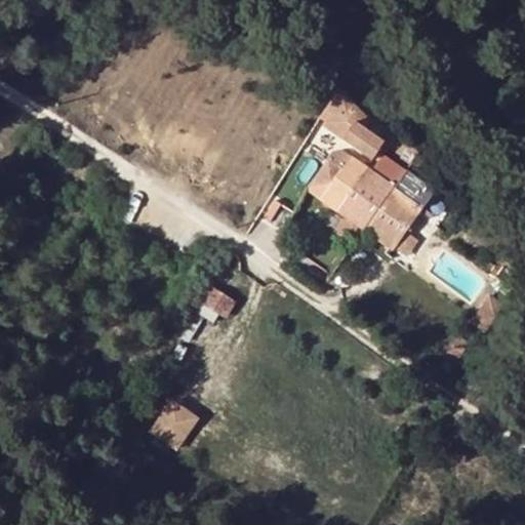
[(371,158),(386,136),(334,89),(319,113),(327,119),(324,123),(348,143),(371,158)]
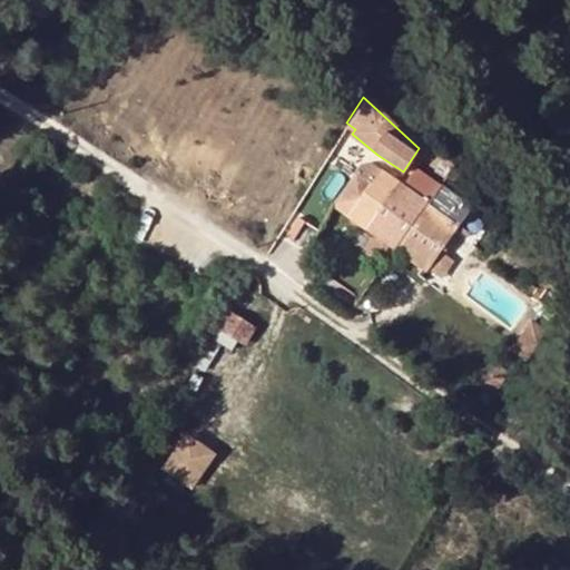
[(438,253),(457,226),(426,205),(438,187),(411,168),(400,186),(379,172),(373,180),(346,216),(346,217),(365,231),(392,249),(424,272),(438,253)]
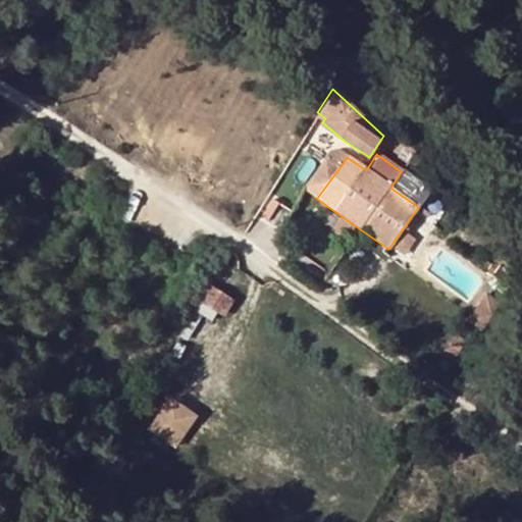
[(317,198),(342,165),(326,155),(325,155),(324,155),(303,187),(303,188),(303,189),(317,199),(317,198)]
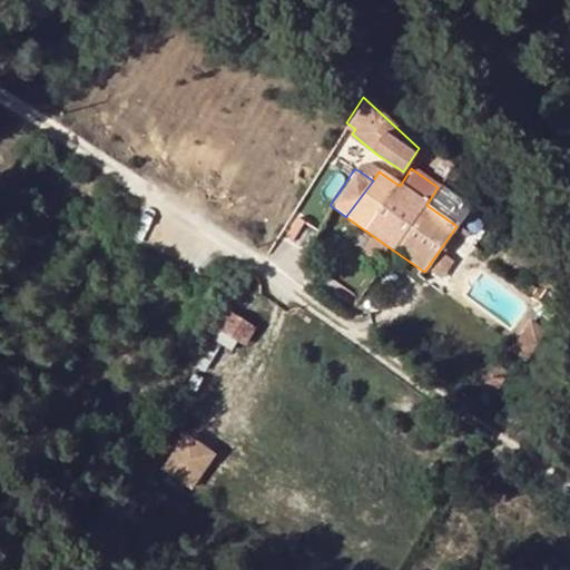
[(465,226),(482,210),(455,182),(439,196),(465,226)]
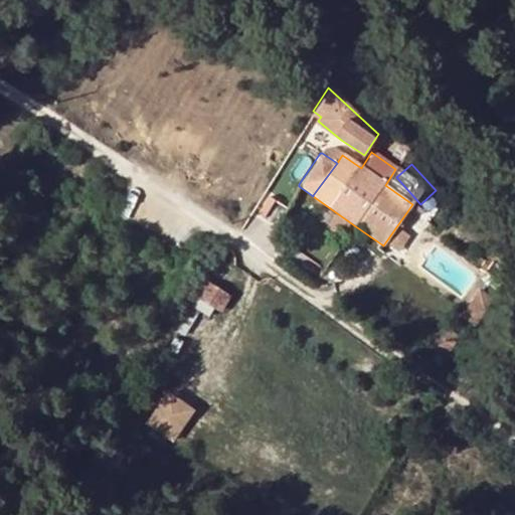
[(350,231),(354,225),(330,208),(326,214),(350,231)]
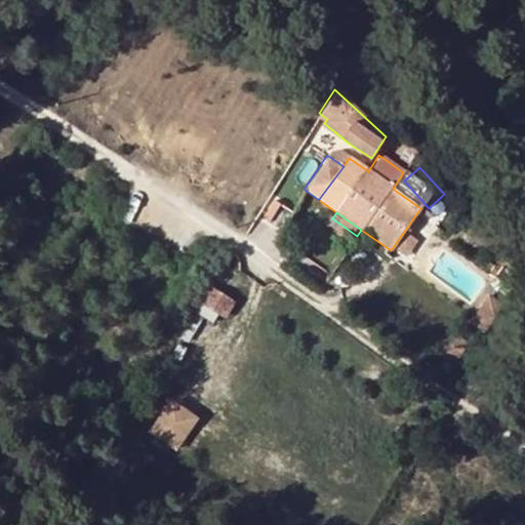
[(404,258),(414,243),(419,247),(430,233),(418,226),(409,237),(403,233),(391,250),(404,258)]
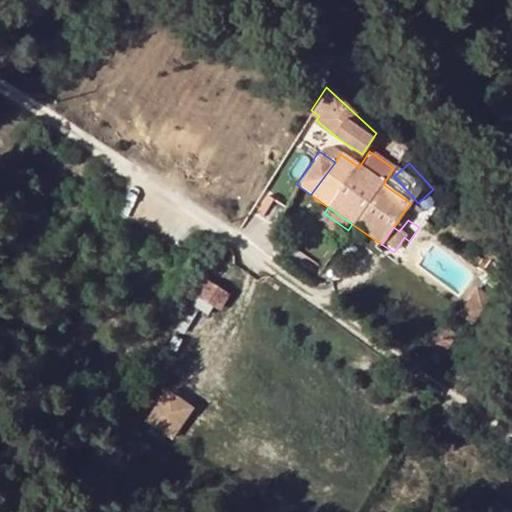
[(474,323),(491,297),(477,289),(461,314),(474,323)]
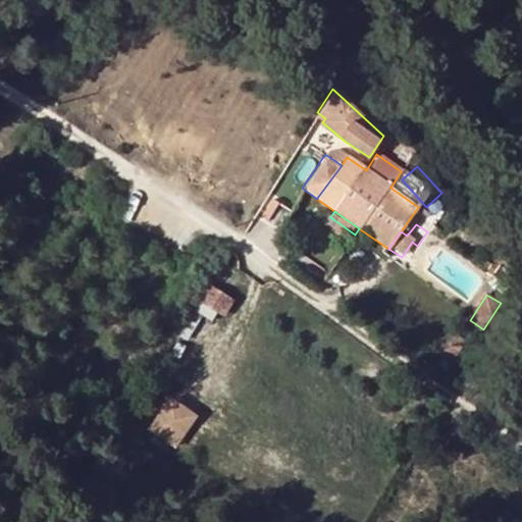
[(455,359),(467,342),(456,333),(444,352),(455,359)]
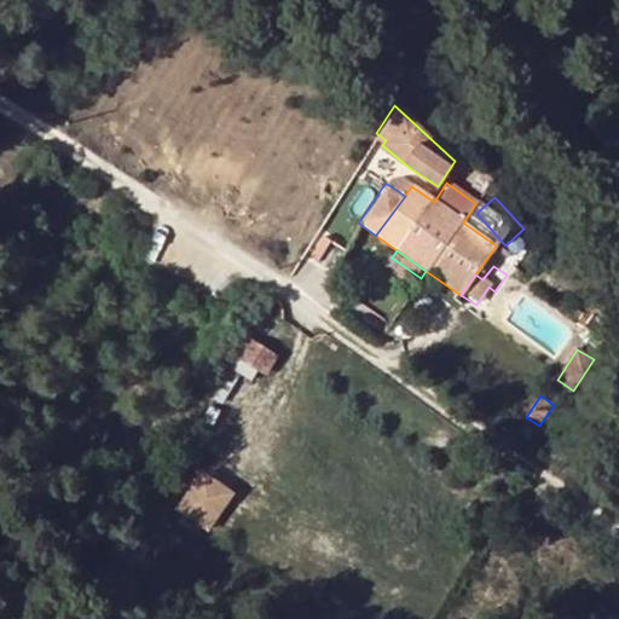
[(203,473),(178,508),(208,530),(233,493),(203,473)]
